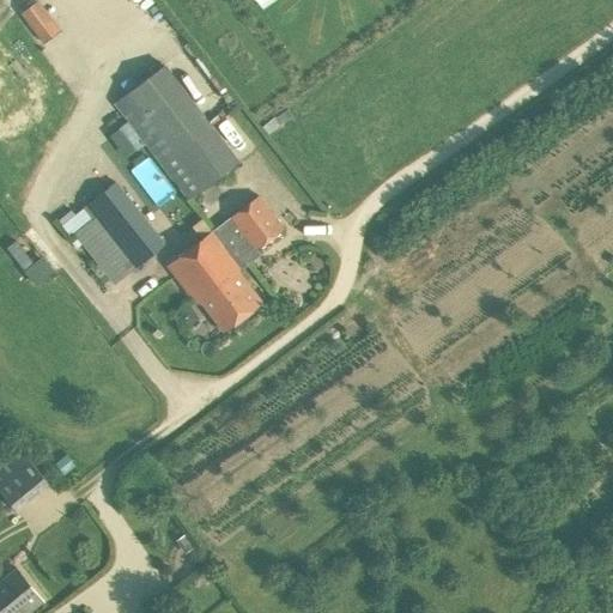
[(37,0),(20,12),(43,43),(61,30),(37,0)]
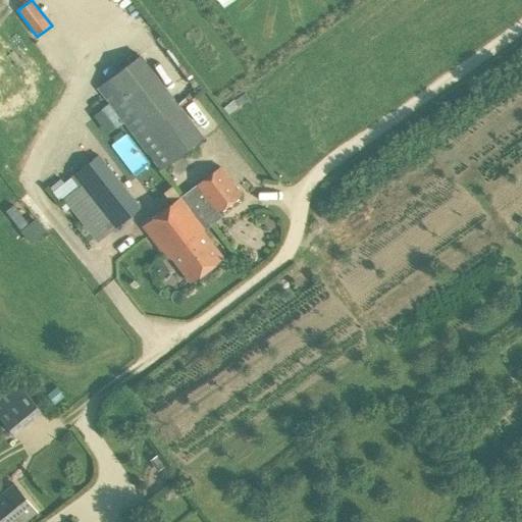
[(159,169),(202,136),(139,55),(96,89),(159,169)]
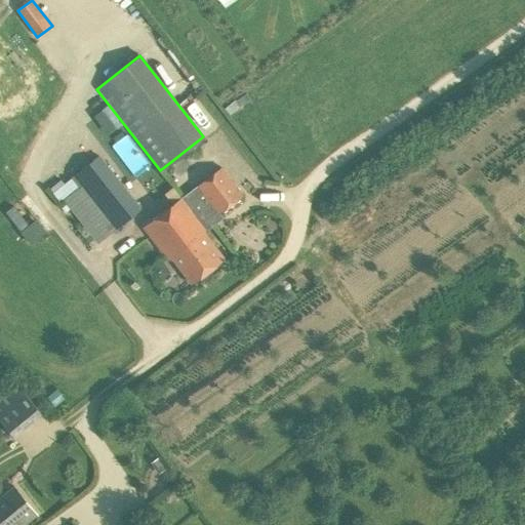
[(114,232),(140,210),(98,157),(71,178),(79,188),(114,232)]
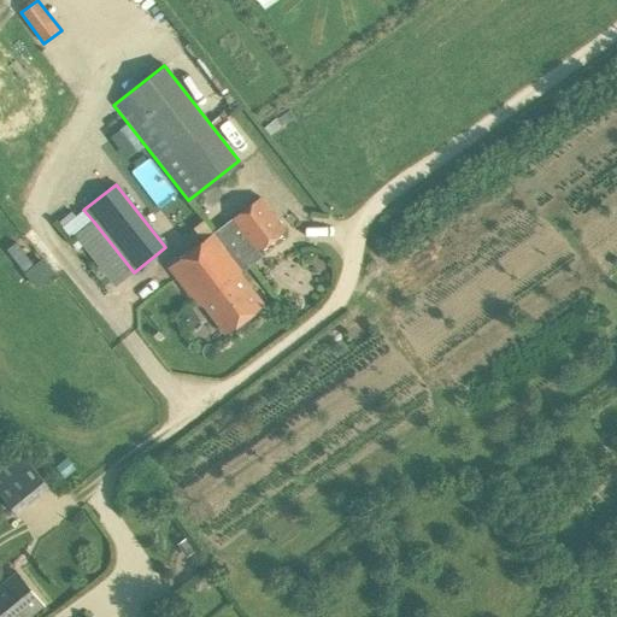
[(258,253),(286,230),(259,197),(213,234),(239,266),(258,253)]
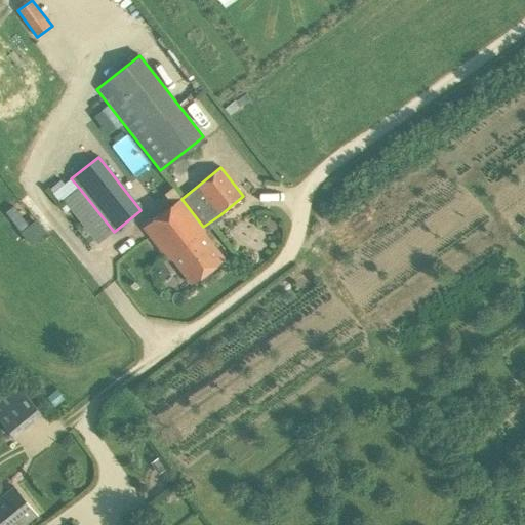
[(63,200),(79,188),(71,178),(52,193),(59,203),(63,200)]
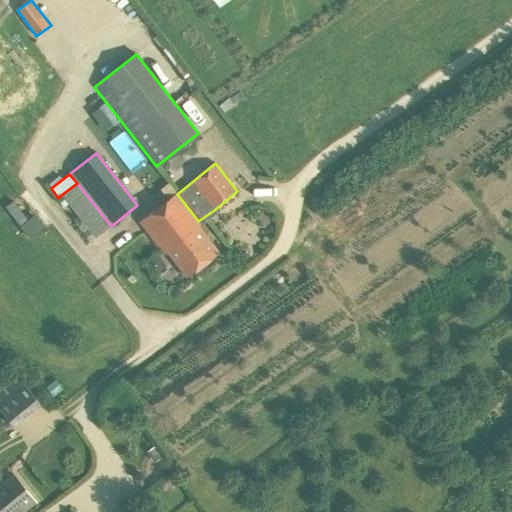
[(218,253),(198,227),(201,225),(198,221),(177,194),(139,223),(164,255),(167,252),(186,277),(218,253)]
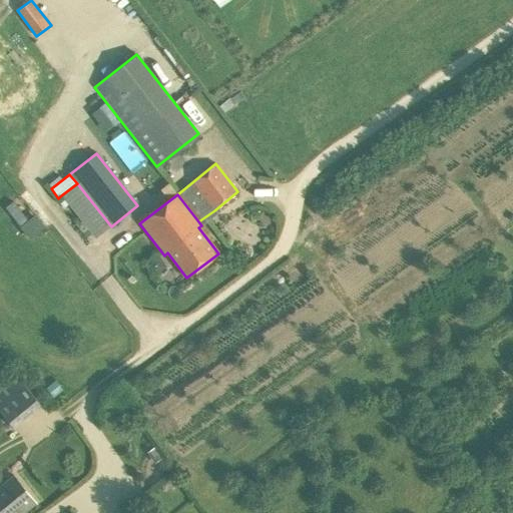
[(0,400),(16,427),(45,408),(26,378),(0,393),(0,400)]
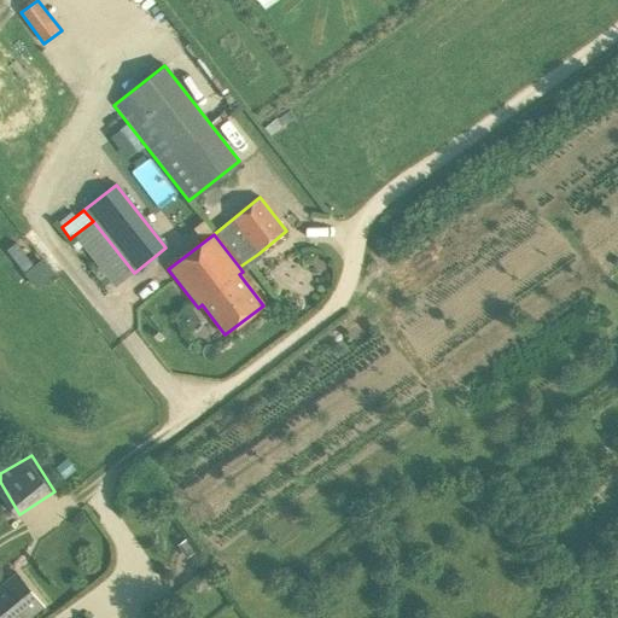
[(197,552),(187,538),(176,546),(186,559),(197,552)]
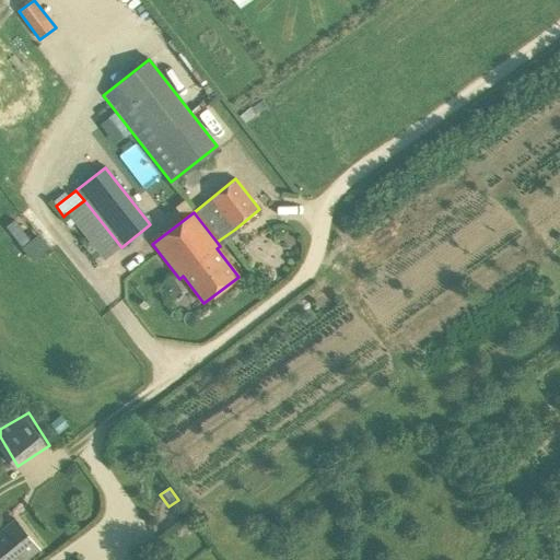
[(0,559),(23,559),(37,549),(14,520),(0,529),(0,559)]
